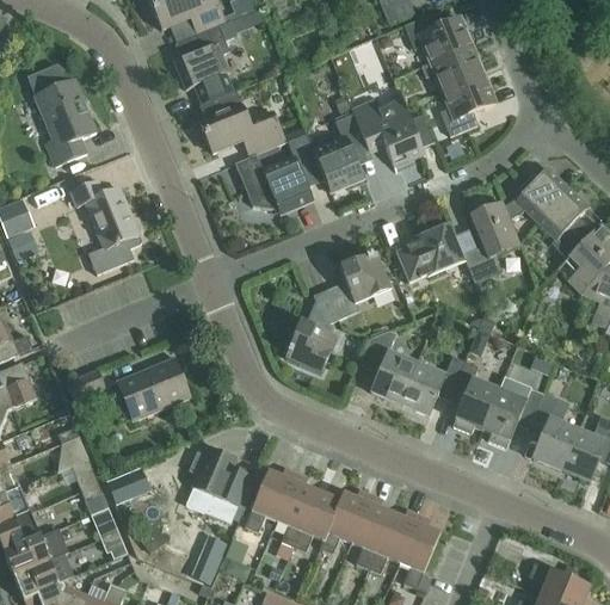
[(177,41),(219,24),(226,20),(223,14),(216,0),(149,0),(161,28),(170,25),(177,41)]
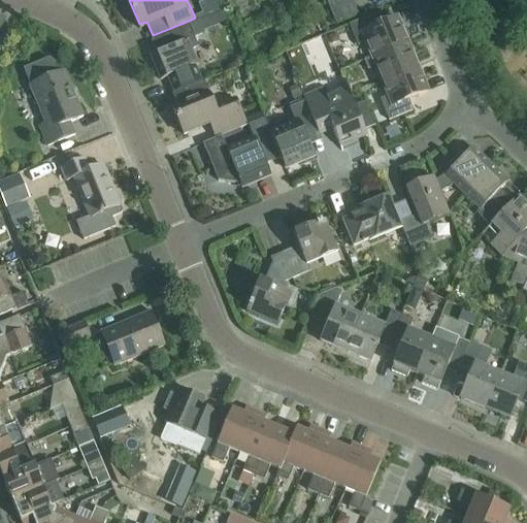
[(207,7),(193,12),(195,18),(199,17),(223,6),(220,0),(204,0),(207,7)]
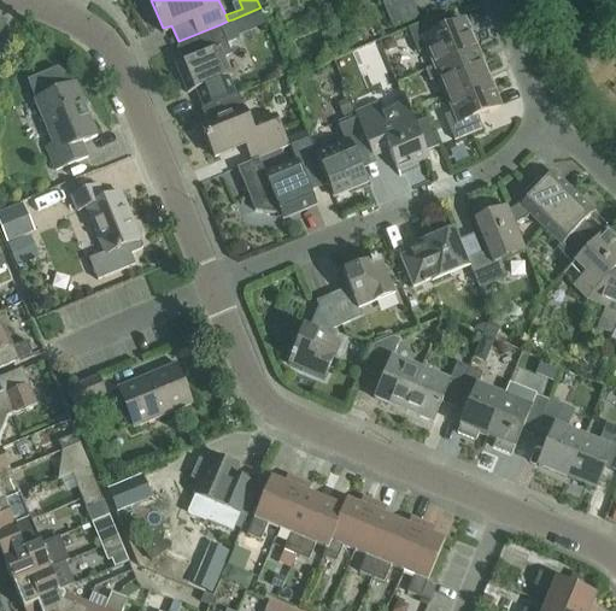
[(383,0),(392,22),(418,11),(414,0),(383,0)]
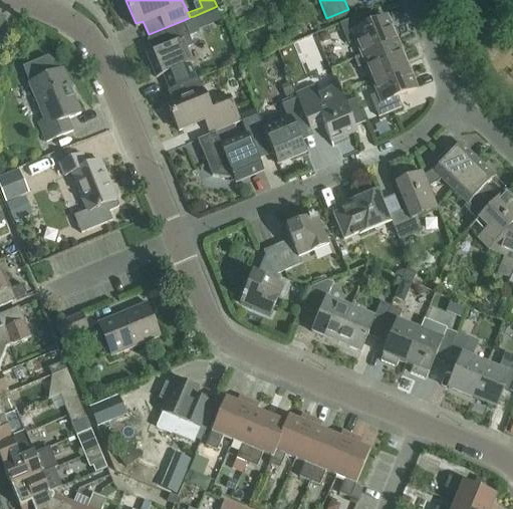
[(362,51),(396,37),(386,13),(367,21),(363,10),(340,20),(348,40),(356,36),(362,51)]
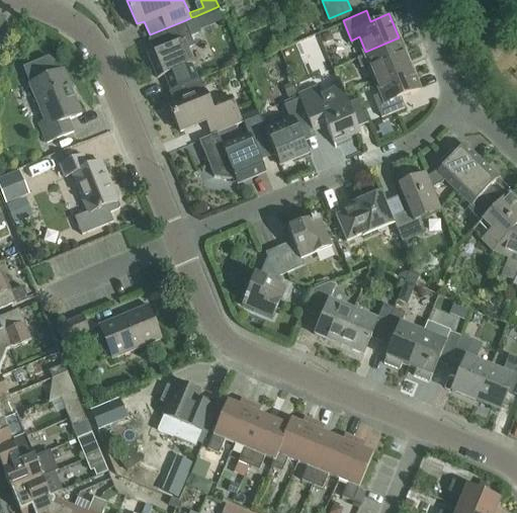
[(210,11),(196,16),(201,27),(214,21),(210,11)]
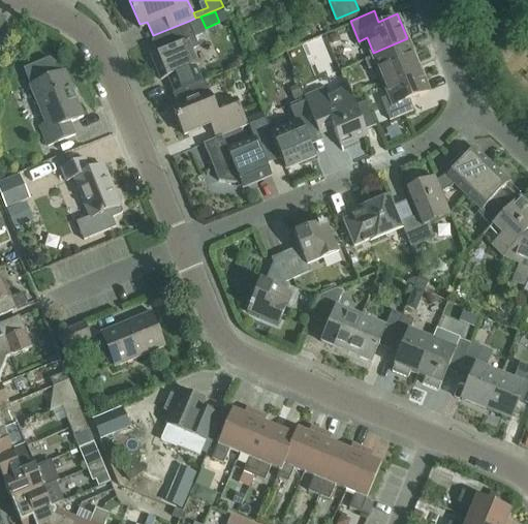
[(175,89),(202,79),(195,62),(198,61),(191,45),(198,42),(189,21),(153,35),(151,36),(157,50),(151,52),(161,76),(168,73),(175,89)]
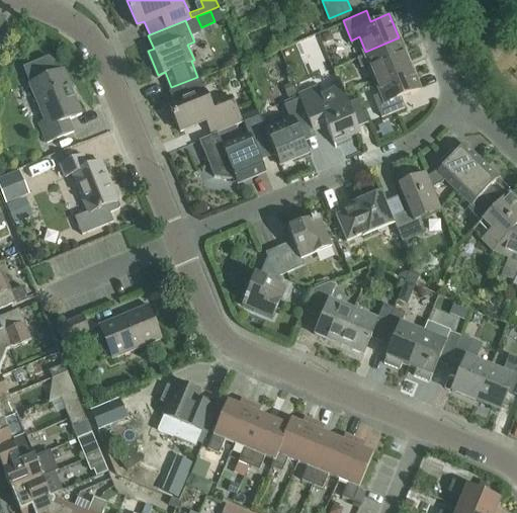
[(365,52),(357,55),(361,65),(369,61),(375,76),(409,62),(399,37),(365,52)]
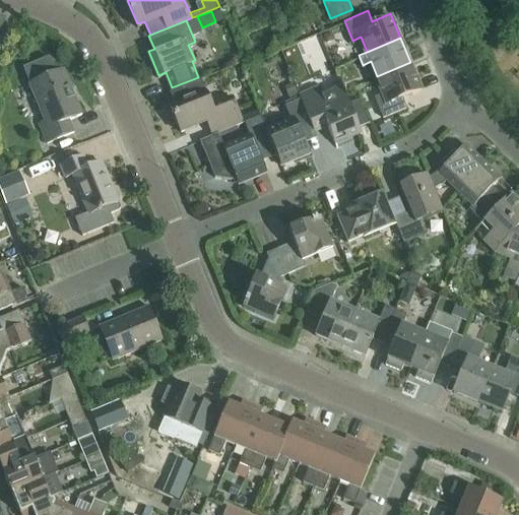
[(24,64),(30,79),(29,80),(45,118),(39,120),(47,140),(74,129),(69,117),(82,111),(63,66),(62,66),(49,54),(24,64)]
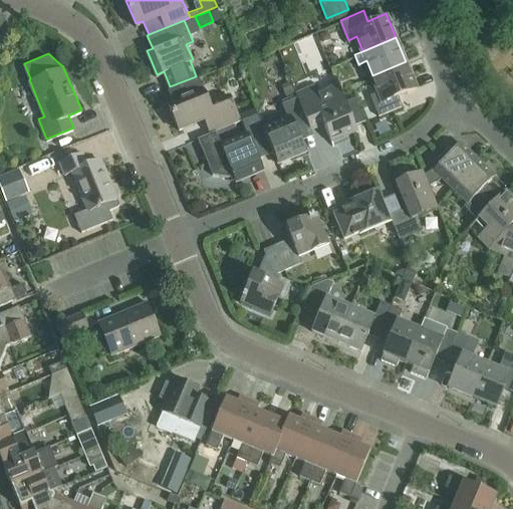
[(406,61),(372,75),(378,89),(370,93),(378,113),(402,103),(398,93),(416,85),(406,61)]
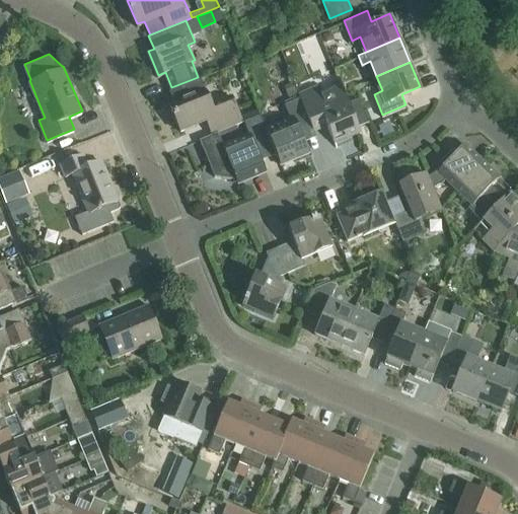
[(213,132),(242,120),(231,93),(211,101),(201,75),(198,77),(171,87),(170,88),(174,98),(169,100),(180,129),(207,118),(213,132)]
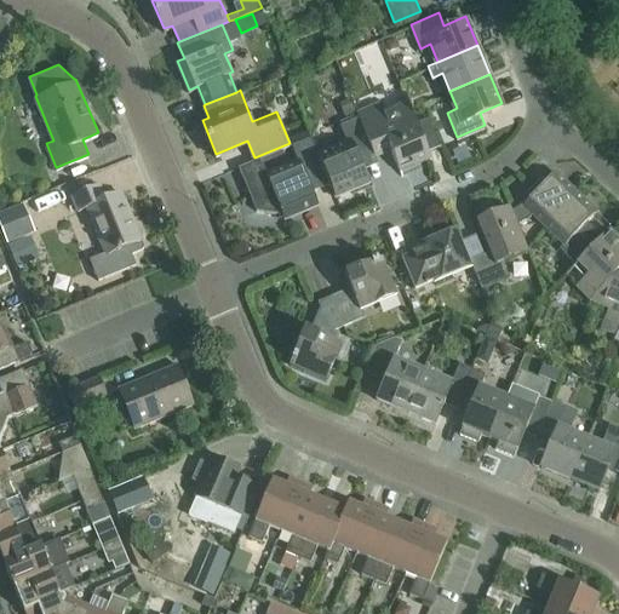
[(356,109),(350,95),(339,99),(345,114),(356,109)]
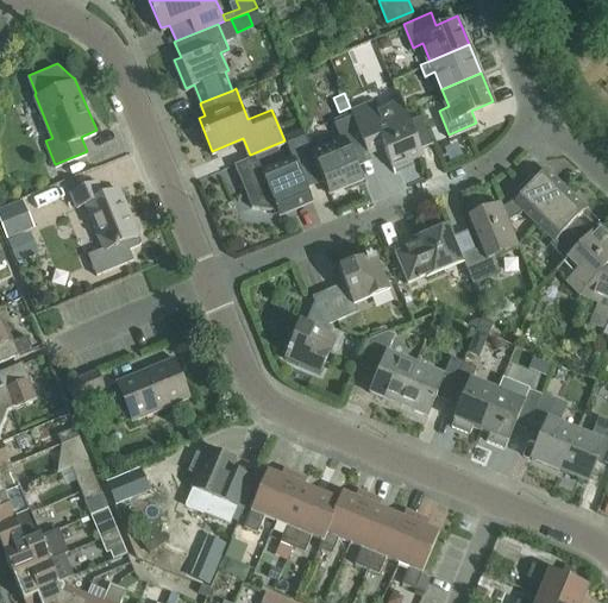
[(350,107),(352,112),(365,144),(381,137),(393,164),(422,151),(420,145),(408,118),(401,99),(377,108),(374,98),(350,107)]
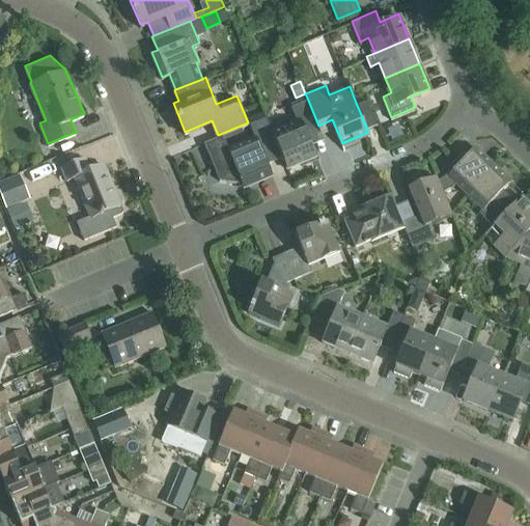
[(318,126),(307,98),(291,105),(297,118),(273,129),(278,142),(277,143),(287,166),(316,154),(306,131),(318,126)]
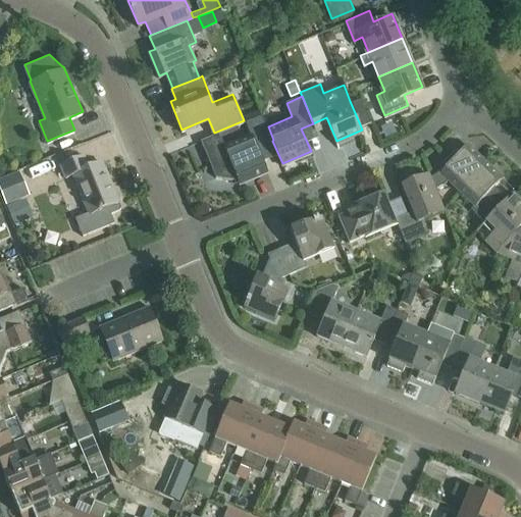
[(361,97),(350,101),(360,124),(371,120),(361,97)]
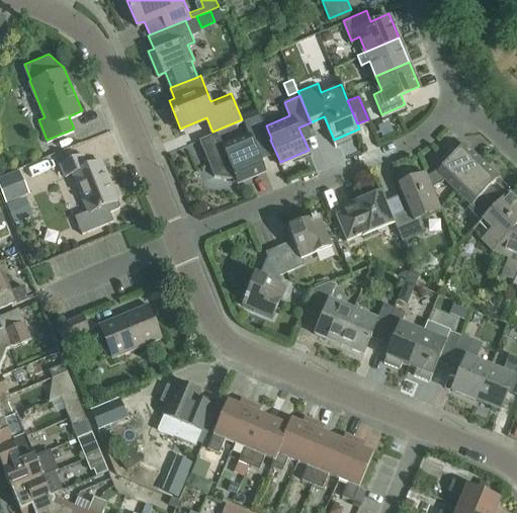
[(266,125),(260,112),(242,119),(212,132),(199,138),(214,174),(234,176),(236,175),(237,179),(265,168),(256,146),(270,140),(271,139),(266,125)]
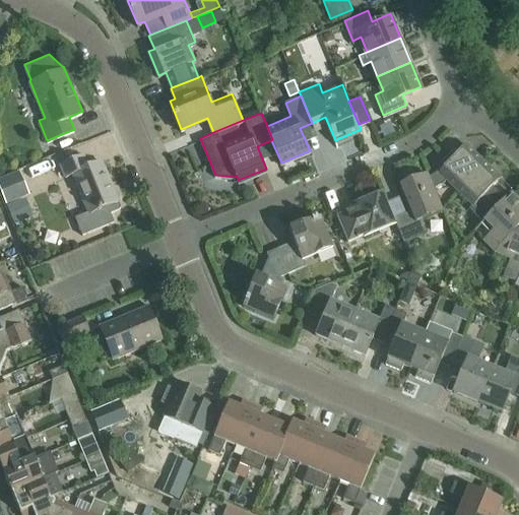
[(456,186),(483,158),(466,141),(458,150),(454,146),(441,159),(445,164),(440,169),(439,168),(429,173),(434,185),(442,182),(447,177),(456,186)]
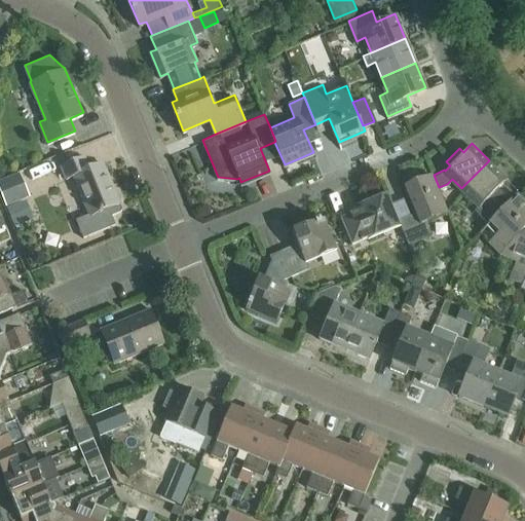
[(13,157),(16,166),(35,159),(31,150),(13,157)]
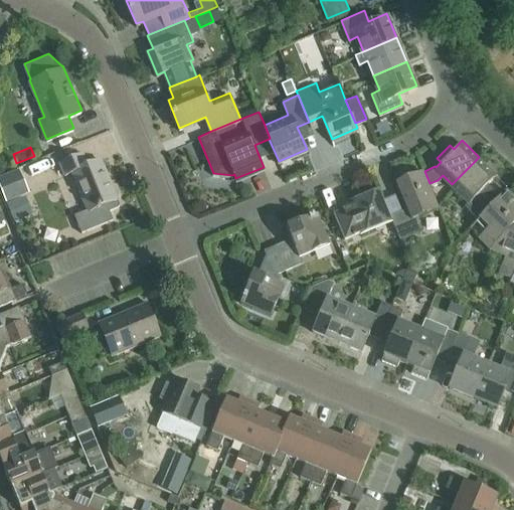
[(120,205),(116,197),(118,196),(101,157),(88,163),(83,151),(60,161),(65,173),(72,170),(88,206),(73,212),(81,231),(113,218),(109,209),(120,205)]
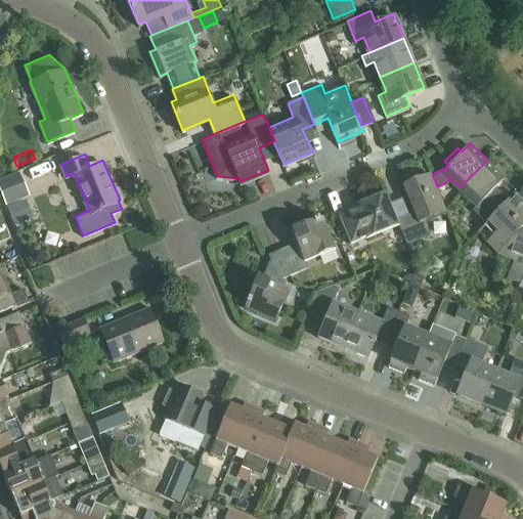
[(505,176),(487,160),(460,187),(476,204),(473,207),(486,220),(488,218),(509,198),(496,185),(505,176)]
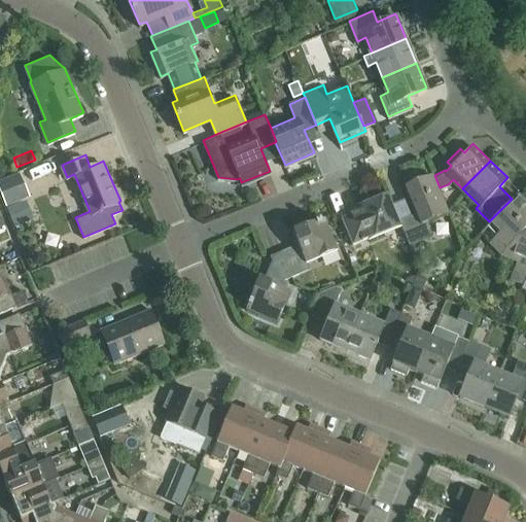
[(25,196),(30,194),(20,171),(0,178),(0,186),(6,203),(25,196)]
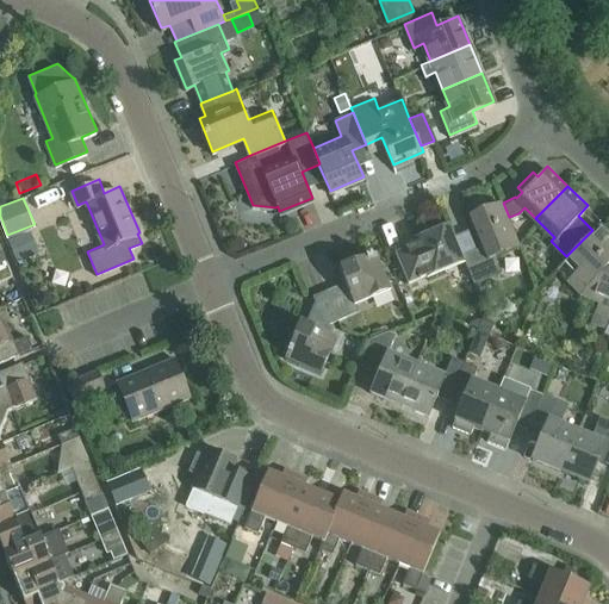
[(473,225),(454,234),(463,253),(465,260),(473,281),(501,271),(493,254),(520,243),(509,217),(503,203),(501,198),(468,213),(473,225)]
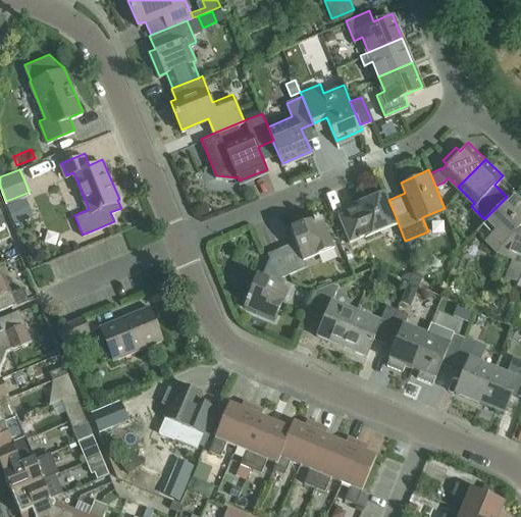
[(365,236),(398,222),(396,216),(388,200),(384,190),(352,203),(354,207),(339,214),(350,241),(365,235),(365,236)]
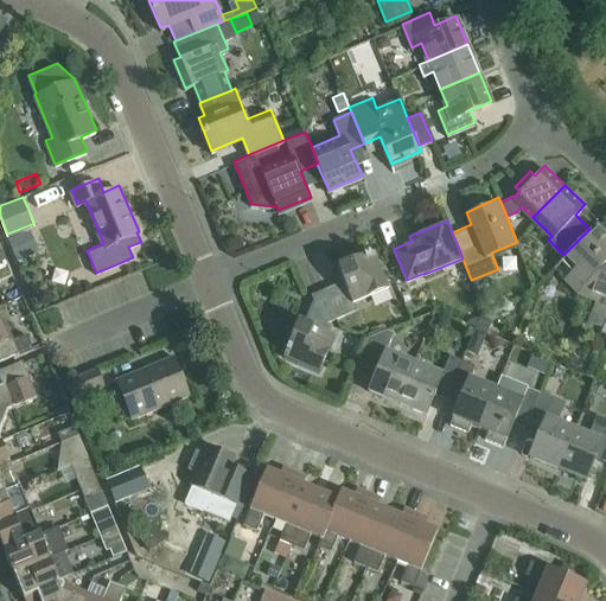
[(594,337),(605,311),(605,231),(595,222),(589,229),(566,253),(578,264),(566,276),(579,289),(597,296),(587,319),(592,321),(587,334),(594,337)]
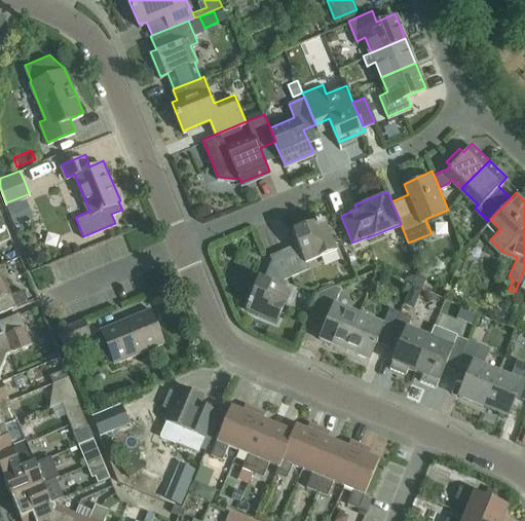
[(298,242),(280,249),(292,274),(309,266),(306,259),(336,247),(324,216),(293,229),(298,242)]
